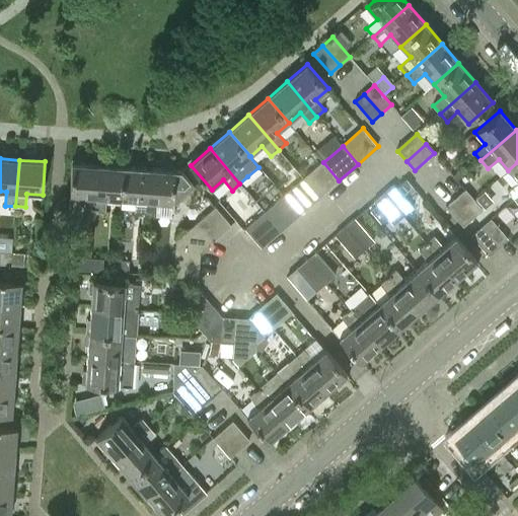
[(319,198),(339,180),(323,162),(304,179),(319,198)]
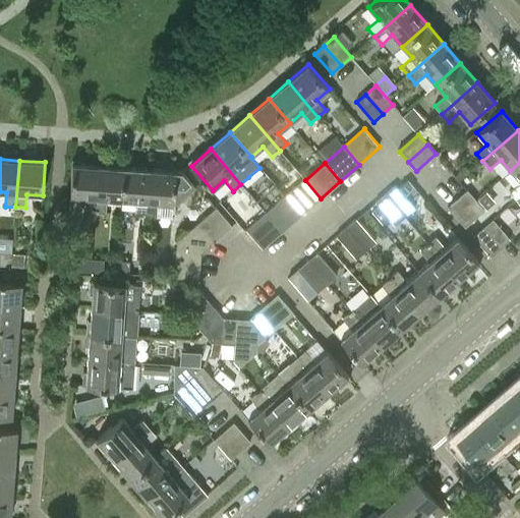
[(516,199),(519,196),(519,163),(510,171),(519,182),(519,184),(510,192),(516,199)]
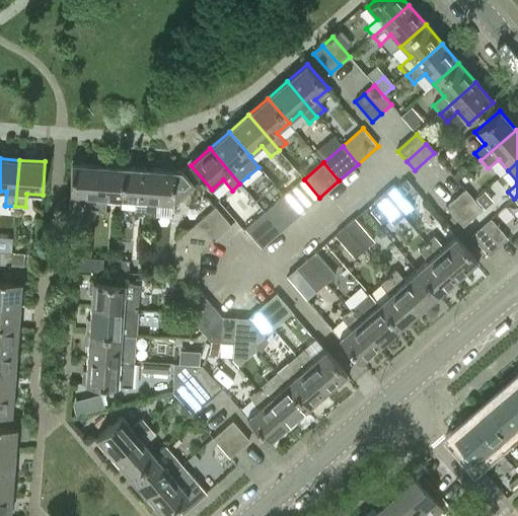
[(94,212),(98,165),(72,163),(69,197),(84,198),(83,211),(94,212)]
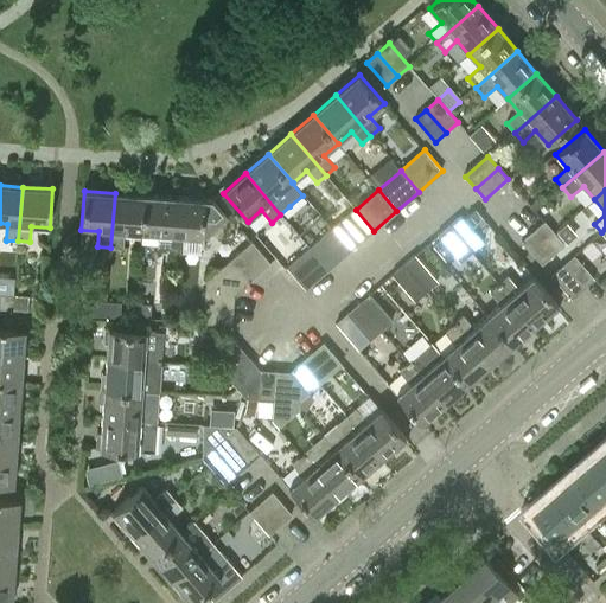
[(142,233),(145,196),(115,193),(110,248),(123,249),(125,232),(142,233)]
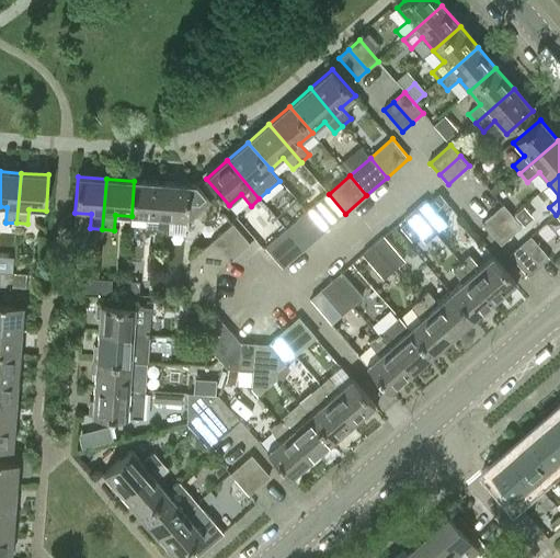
[(158,234),(161,183),(134,181),(132,216),(147,217),(146,232),(158,234)]
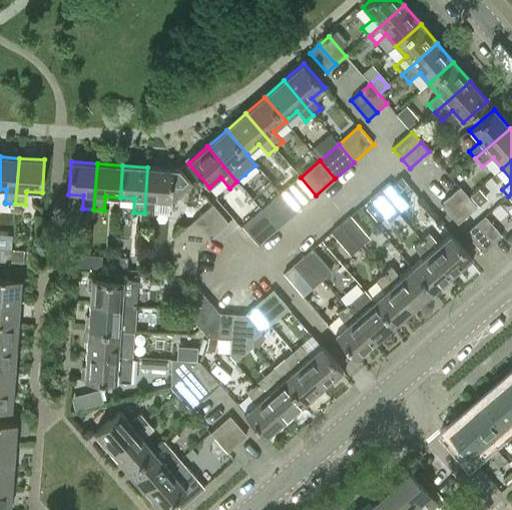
[(179,170),(172,169),(147,167),(144,213),(154,214),(155,200),(175,201),(193,186),(179,170)]
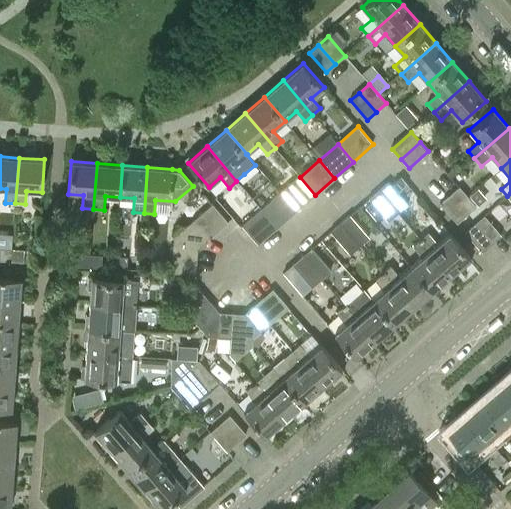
[(296,211),(315,195),(300,177),(281,193),(296,211)]
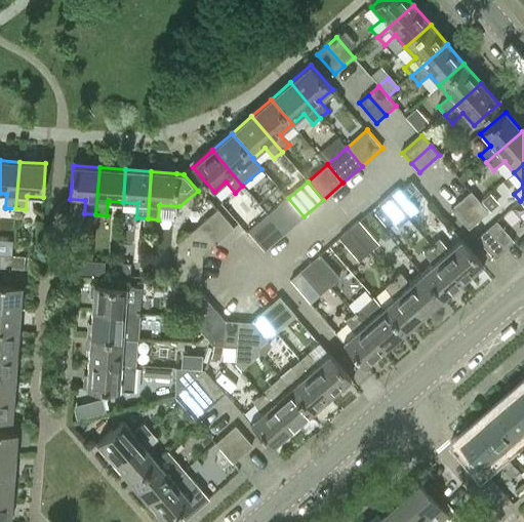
[(408,200),(418,191),(412,184),(402,192),(399,188),(389,197),(409,219),(418,211),(408,200)]
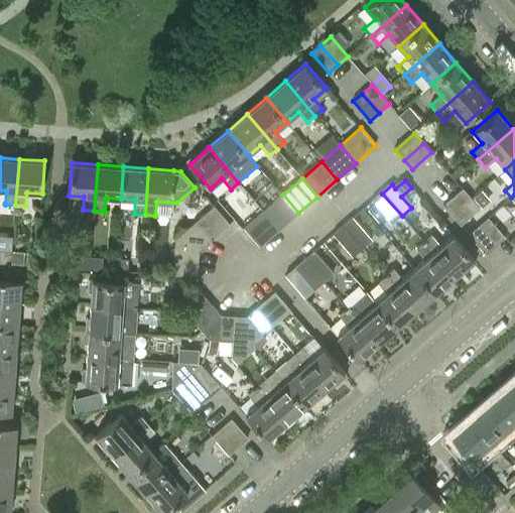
[(470,217),(480,209),(464,189),(454,198),(470,217)]
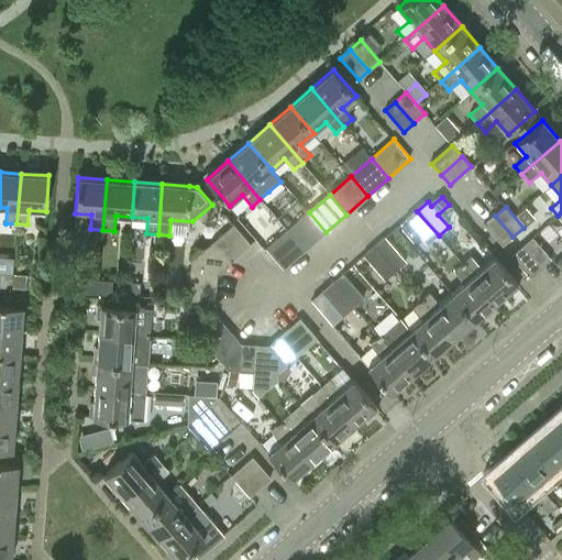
[(428,244),(439,235),(417,211),(407,220),(410,223),(401,230),(414,243),(421,237),(428,244)]
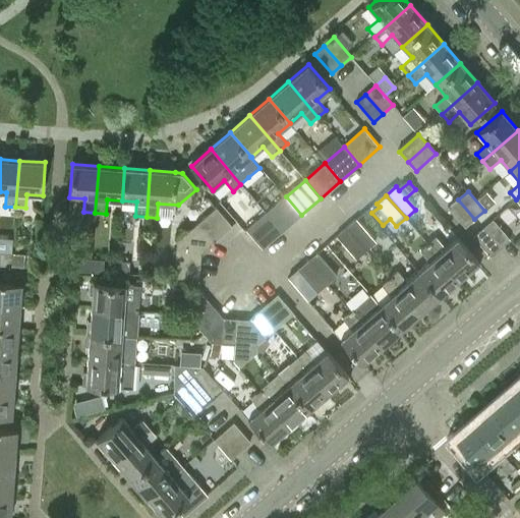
[(282,232),(301,215),(286,196),(267,214),(282,232)]
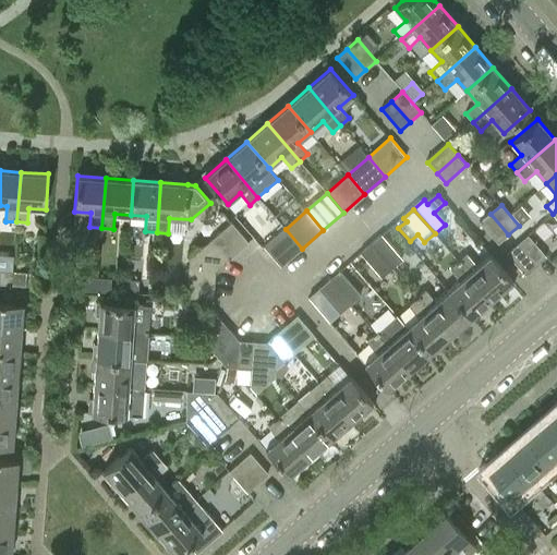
[(498,244),(508,234),(491,214),(480,224),(498,244)]
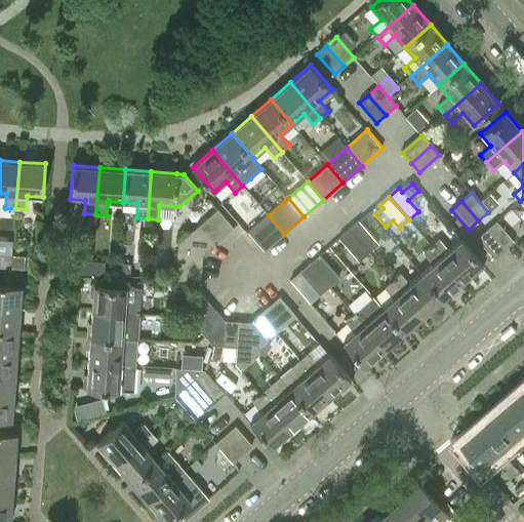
[(214,247),(235,230),(217,210),(197,228),(214,247)]
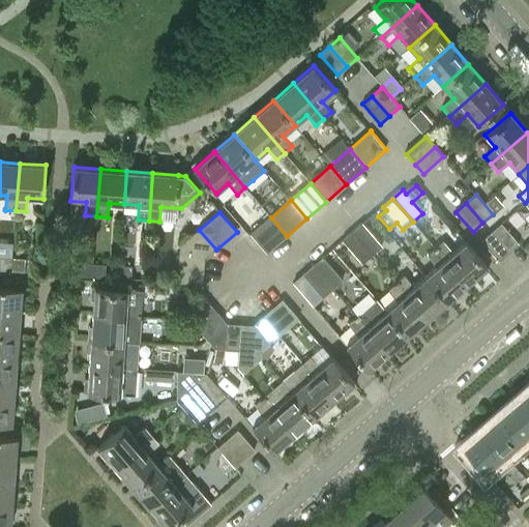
[(267,253),(287,236),(271,217),(251,234),(267,253)]
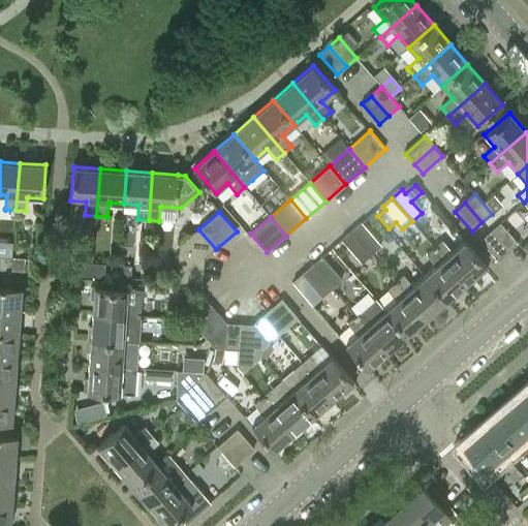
[(373,255),(382,246),(363,223),(352,233),(373,255)]
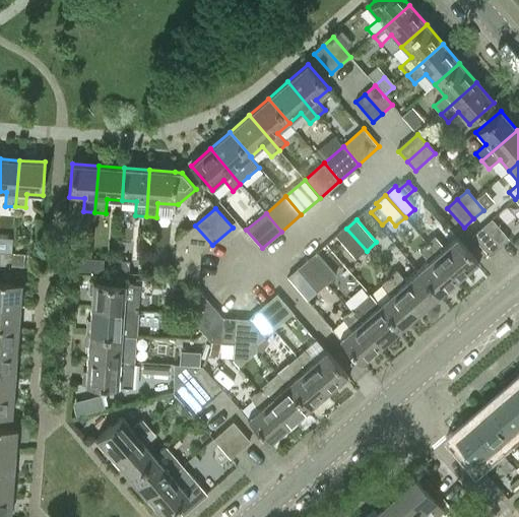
[(500,248),(509,240),(493,219),(481,229),(500,248)]
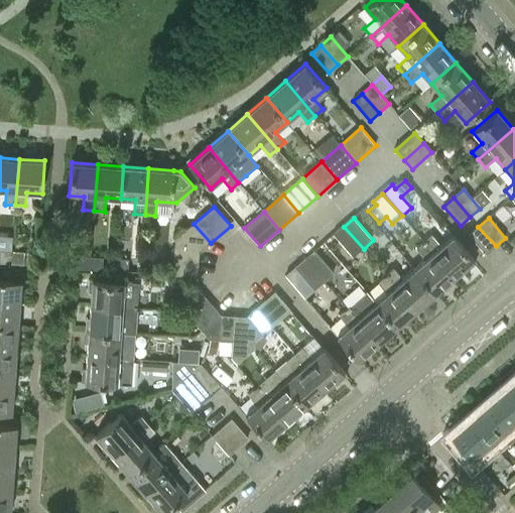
[(200,253),(211,243),(194,224),(175,240),(175,251),(200,253)]
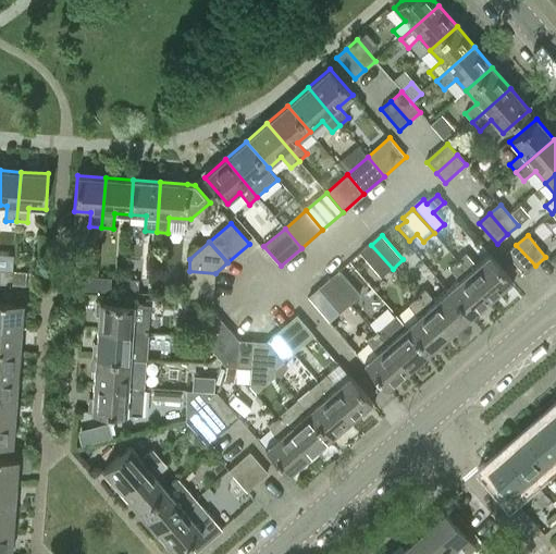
[(382,278),(393,269),(371,245),(361,254),(382,278)]
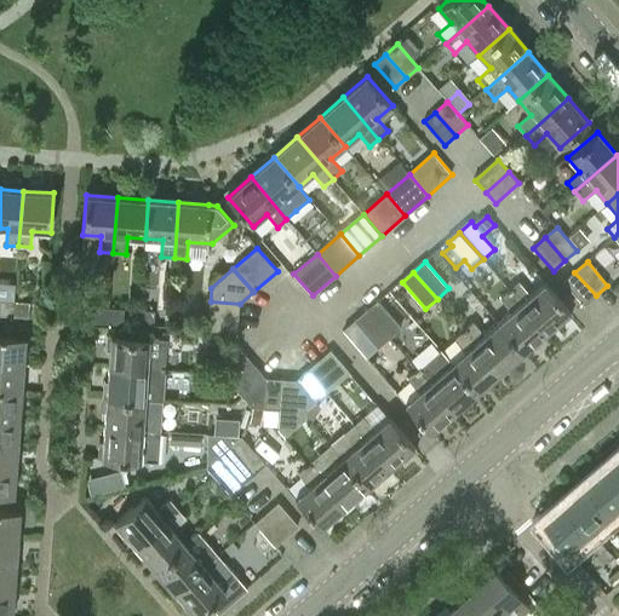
[(584,306),(596,295),(574,272),(563,282),(584,306)]
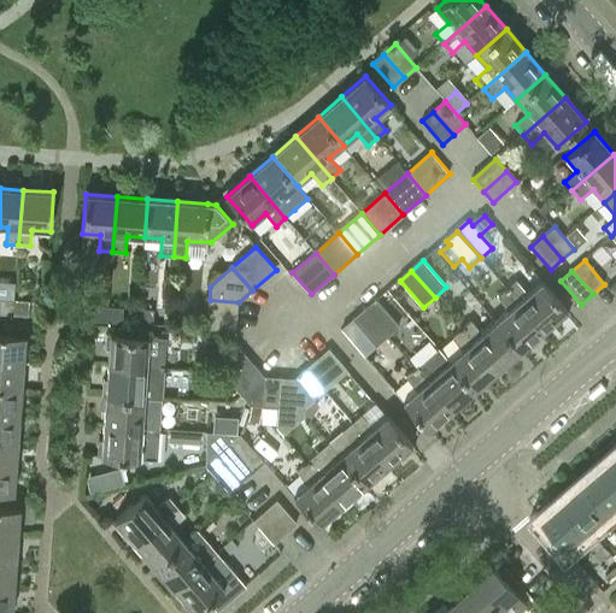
[(545,331),(568,311),(541,281),(528,293),(517,282),(509,289),(545,331)]
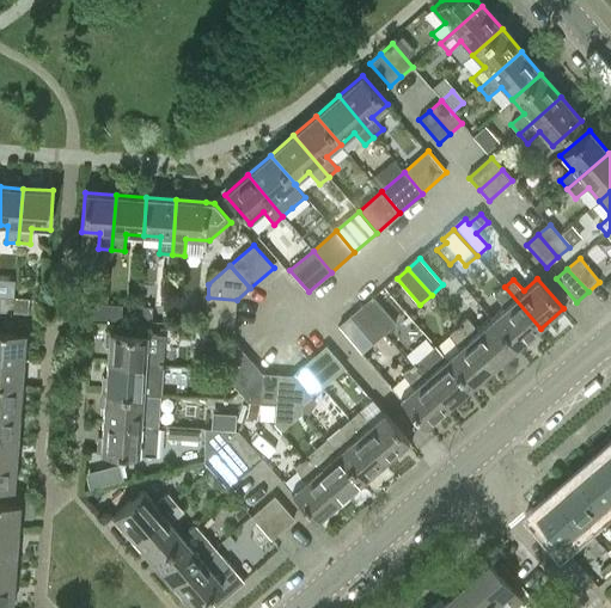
[(518,348),(541,329),(505,287),(495,295),(505,307),(492,318),(518,348)]
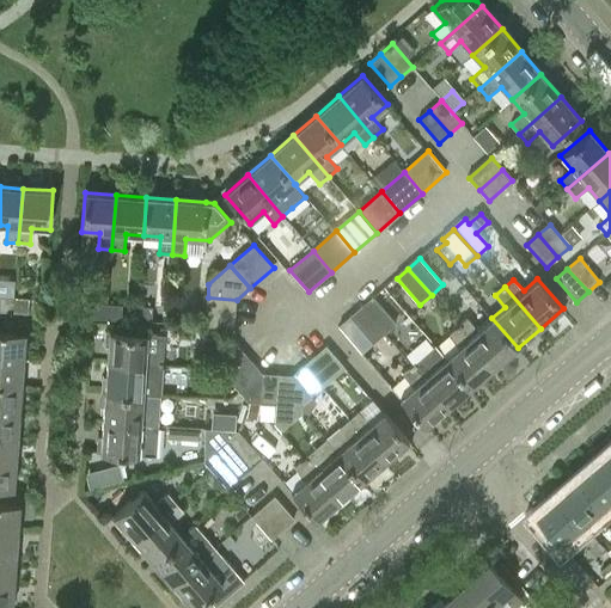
[(0,312),(13,314),(14,299),(0,298),(0,312)]
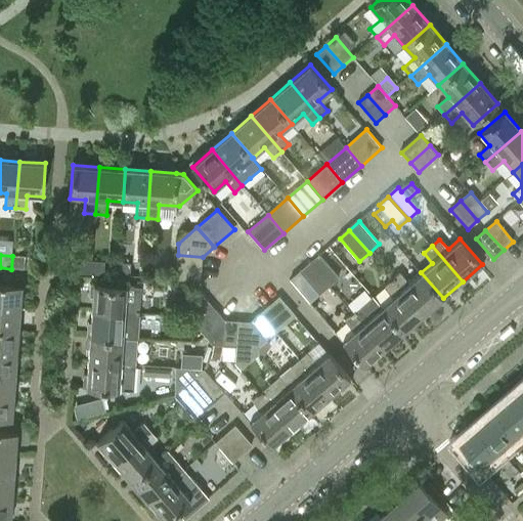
[(202,269),(203,257),(178,255),(177,267),(202,269)]
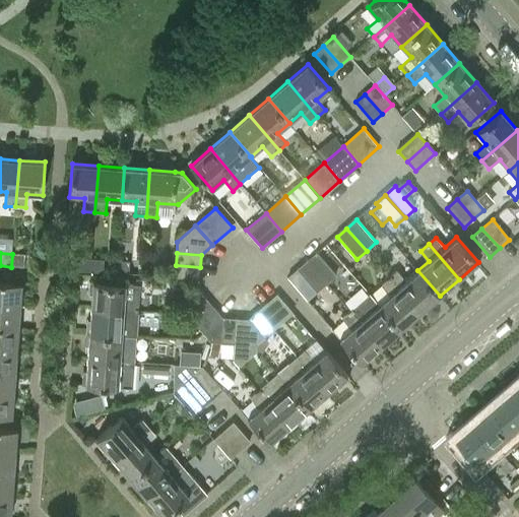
[(328,283),(337,275),(318,253),(308,261),(328,283)]
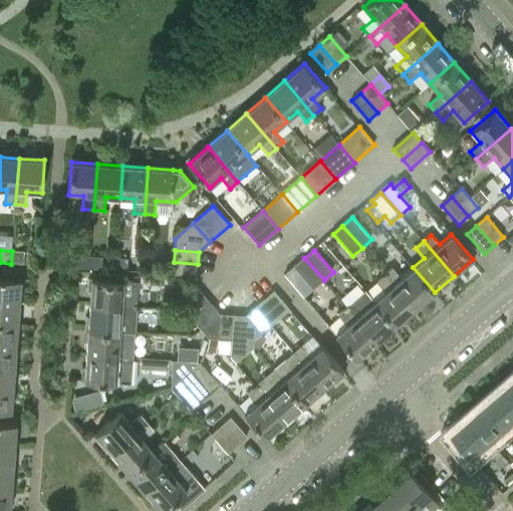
[(23,264),(24,252),(12,251),(11,264),(23,264)]
